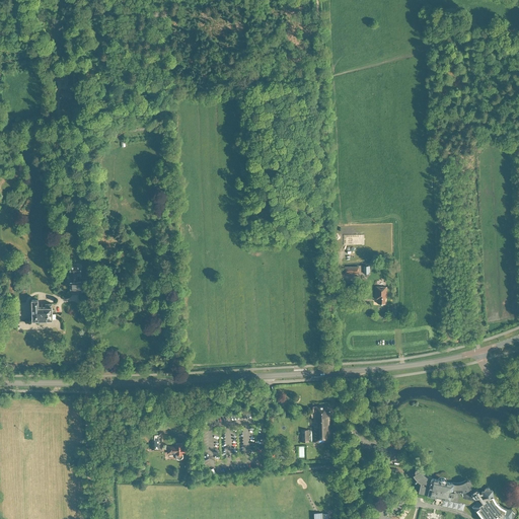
[(60,93),(60,100),(72,99),(72,93),(71,93),(71,90),(61,91),(61,93),(60,93)]
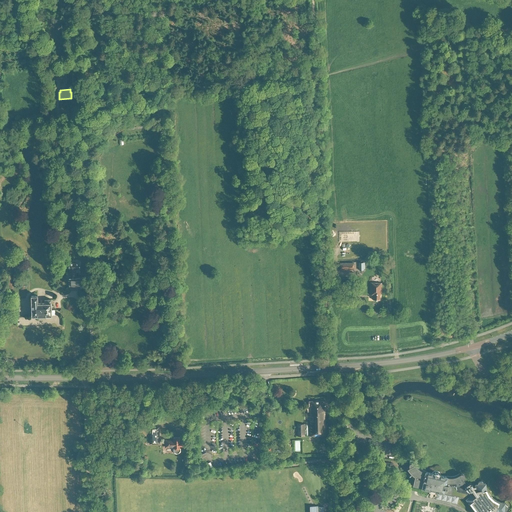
[(381,295),(382,283),(370,282),(370,294),(373,295),(373,300),(380,300),(380,295),(381,295)]
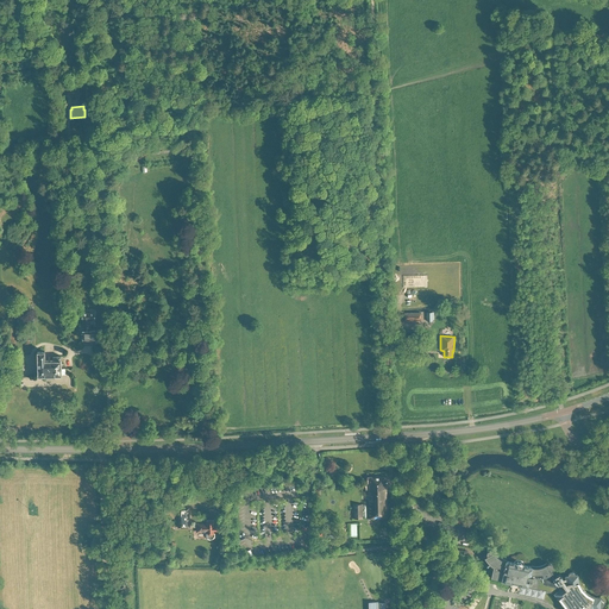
[(44,351),(37,351),(38,376),(61,375),(61,356),(52,356),(54,360),(44,360),(44,351)]
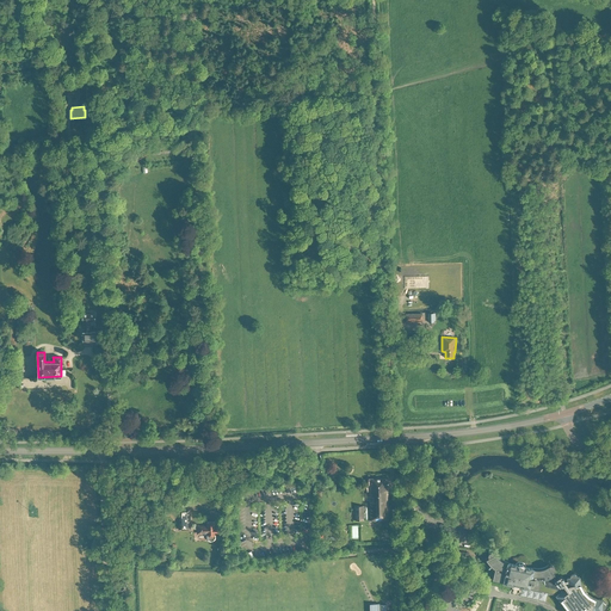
[(368,506),(363,506),(363,520),(369,520),(389,519),(388,486),(386,486),(386,477),(370,479),(370,483),(368,485),(369,485),(369,489),(368,489),(368,506)]
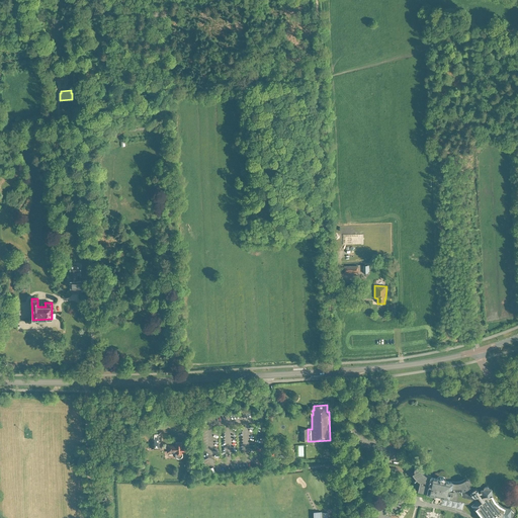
[(151,449),(162,449),(161,431),(151,432),(151,449)]
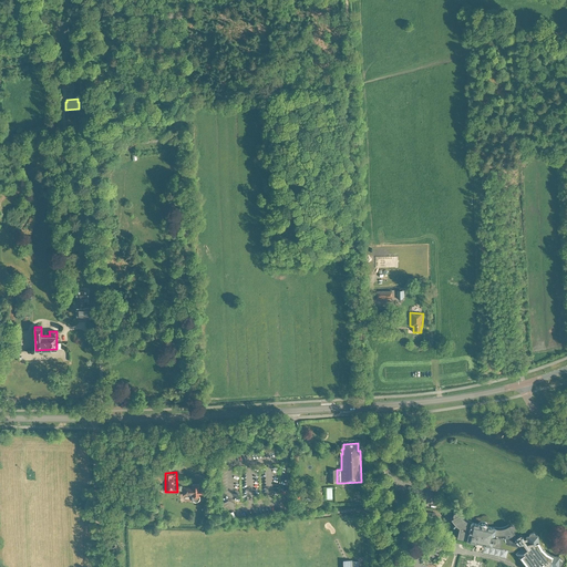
[(426,485),(430,480),(422,476),(420,481),(416,480),(415,483),(425,487),(426,488),(428,486),(426,485)]
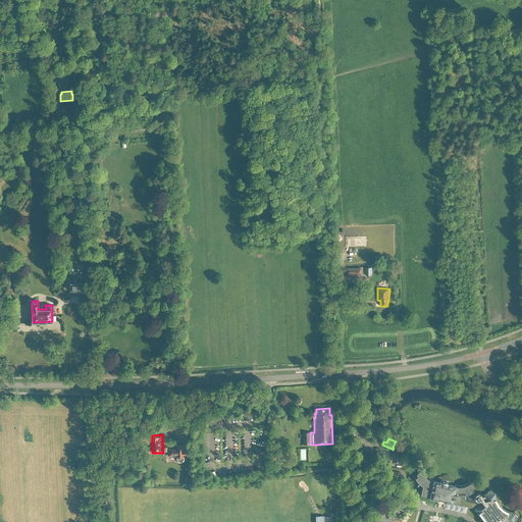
[(184,450),(184,446),(176,447),(176,449),(168,449),(168,457),(176,456),(176,460),(177,462),(179,463),(181,463),(184,462),(185,460),(185,456),(188,456),(187,450),(184,450)]
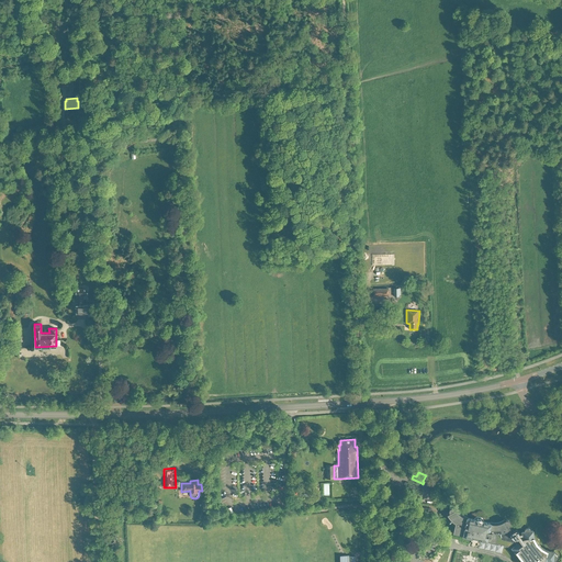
[(475,519),(467,517),(463,516),(460,514),(458,512),(456,508),(453,506),(452,506),(450,508),(450,510),(449,512),(446,514),(448,517),(451,520),(454,523),(452,532),(471,537),(471,540),(471,541),(472,541),(472,542),(472,543),(472,544),(473,546),(474,546),(474,544),(475,542),(476,541),(478,542),(478,539),(486,541),(486,540),(495,542),(510,547),(521,561),(520,561),(557,561),(555,560),(557,559),(558,557),(558,554),(555,553),(553,552),(553,551),(550,550),(546,549),(542,547),(539,544),(537,541),(535,538),(532,534),(532,530),(531,530),(530,528),(529,527),(527,526),(525,527),(524,529),(523,530),(523,531),(518,532),(517,530),(516,531),(515,529),(514,530),(513,530),(508,525),(509,524),(509,523),(509,521),(507,520),(506,520),(505,520),(504,519),(501,521),(497,523),(494,523),(491,523),(482,520),(481,518),(476,518),(475,519)]
